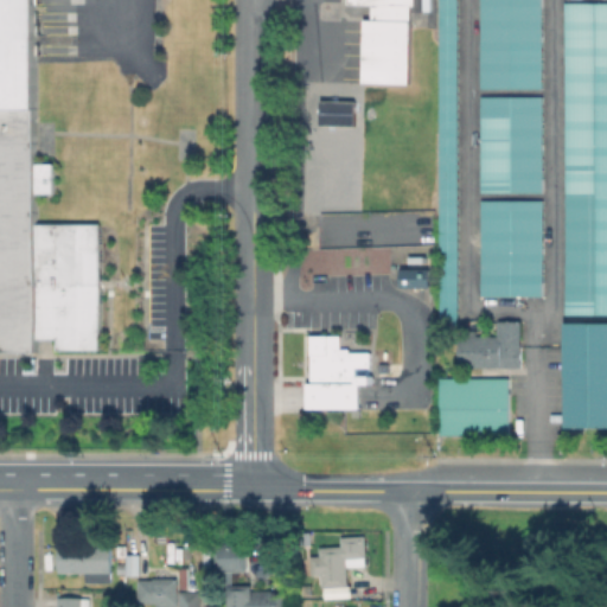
[(37,0),(37,223),(37,351),(0,351),(0,0),(37,0)]
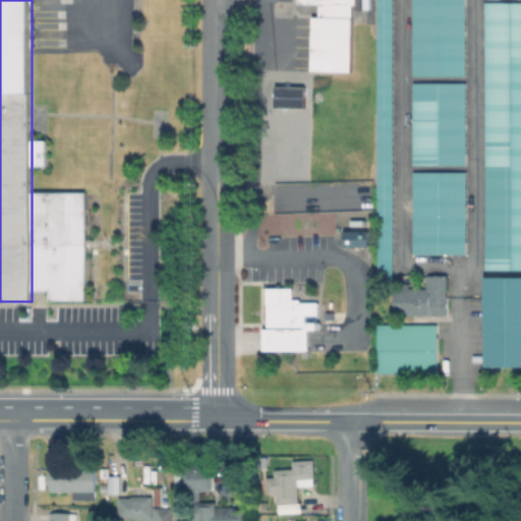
[(354,0),(354,71),(316,71),(316,7),(298,7),(298,0),(354,0)]
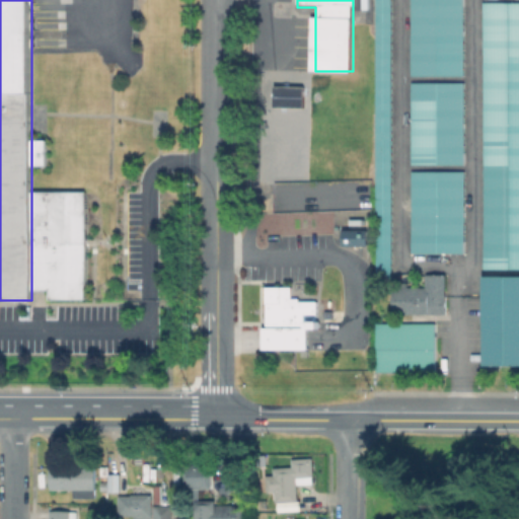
[(392,0),(391,278),(376,278),(377,0),(392,0)]
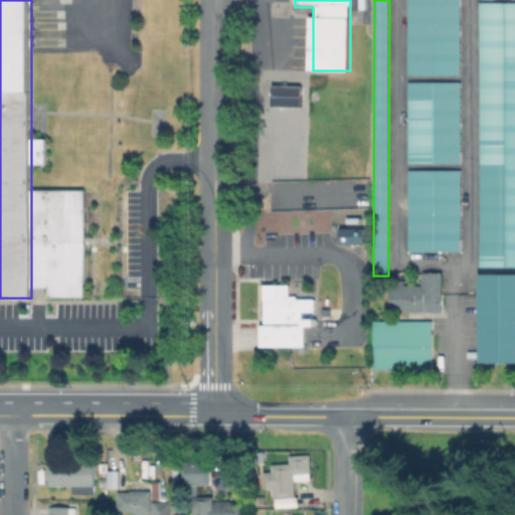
[(460,0),(460,75),(408,75),(408,0),(460,0)]
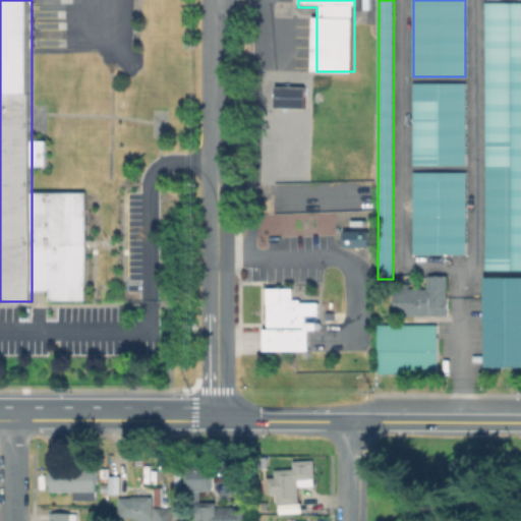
[(519,0),(519,3),(520,3),(520,271),(485,271),(487,2),(513,2),(513,0),(519,0)]
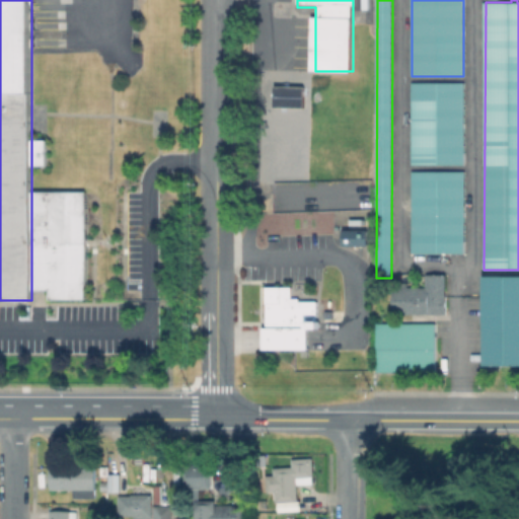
[(464,83),(463,165),(412,164),(413,83),(464,83)]
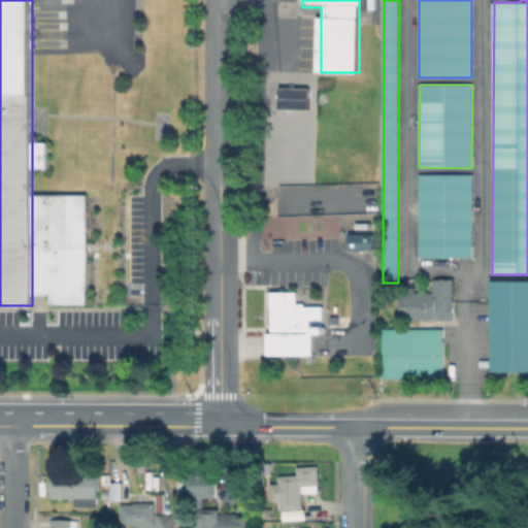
[(472,176),(471,258),(420,258),(420,175),(472,176)]
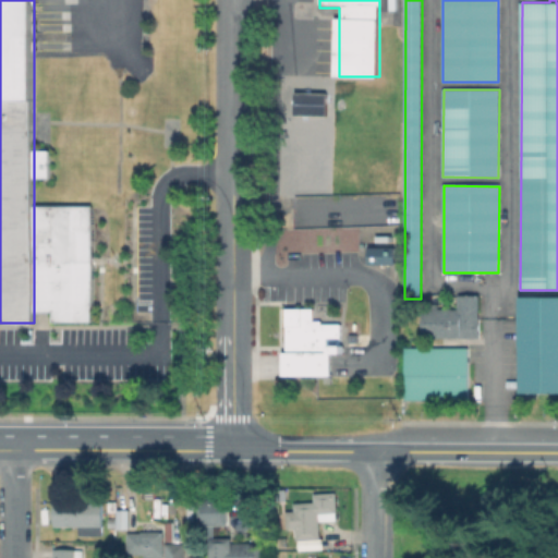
[(34,311),(34,205),(92,205),(92,320),(53,320),(53,311),(34,311)]
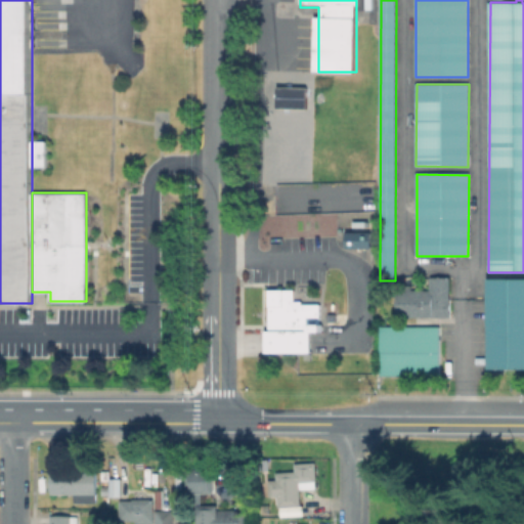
[(369,231),(344,231),(344,248),(369,248),(369,231)]
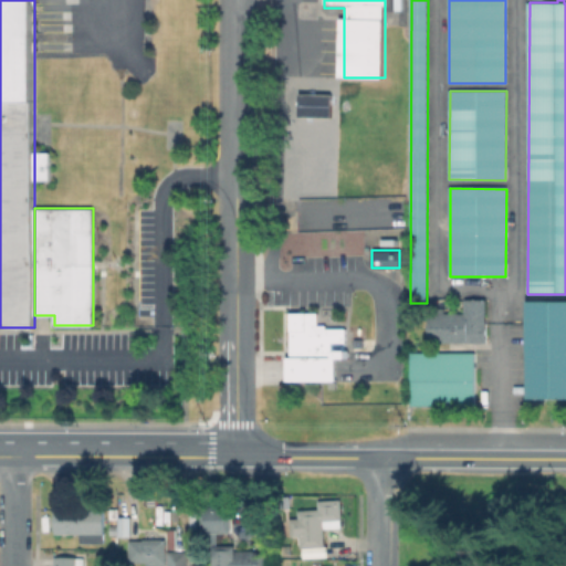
[(488,301),(488,343),(432,342),(432,331),(427,331),(427,316),(437,316),(437,312),(464,312),(464,301),(488,301)]
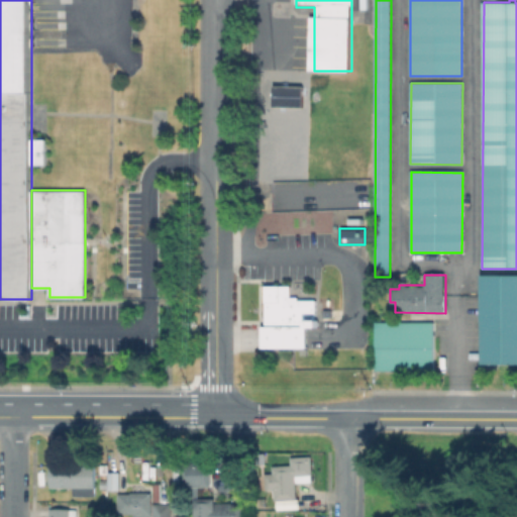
[(516,277),(516,364),(483,364),(484,277),(516,277)]
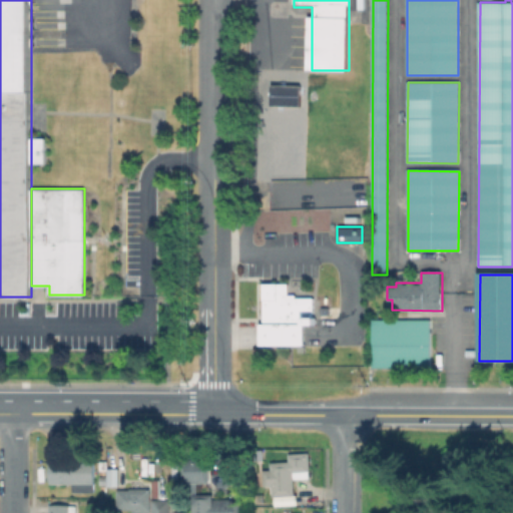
[(315,297),(315,317),(317,317),(317,324),(306,324),(306,345),(262,345),(262,323),(264,323),(265,283),(290,283),(290,294),(297,294),(297,297),(315,297)]
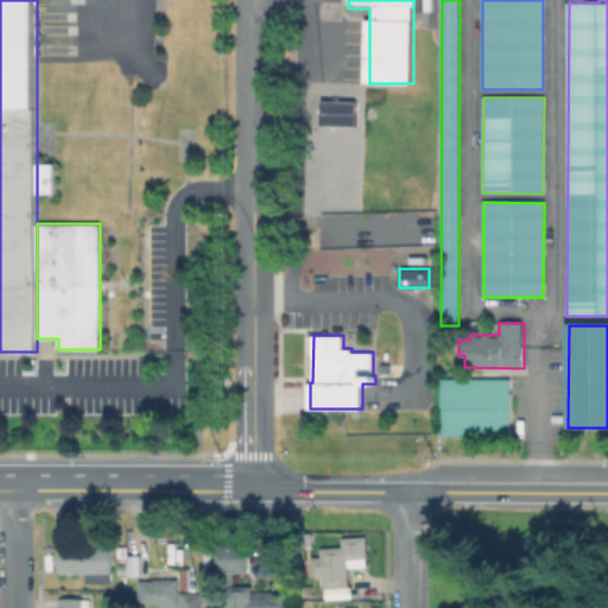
[(512,381),(511,436),(443,436),(444,380),(512,381)]
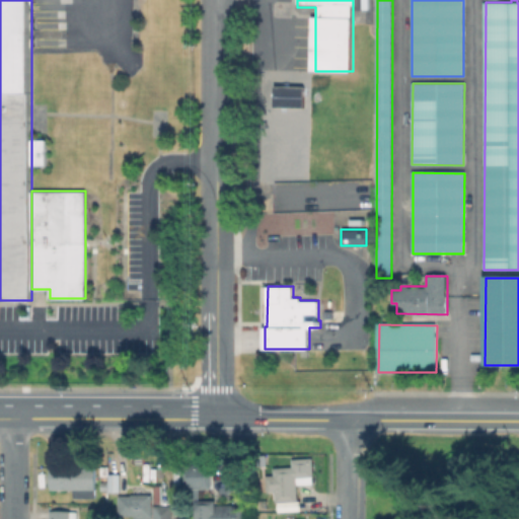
[(297,484),(299,500),(276,502),(276,491),(268,491),(267,474),(275,473),(275,467),(293,465),(293,458),(313,457),(314,475),(313,475),(313,483),(297,484)]
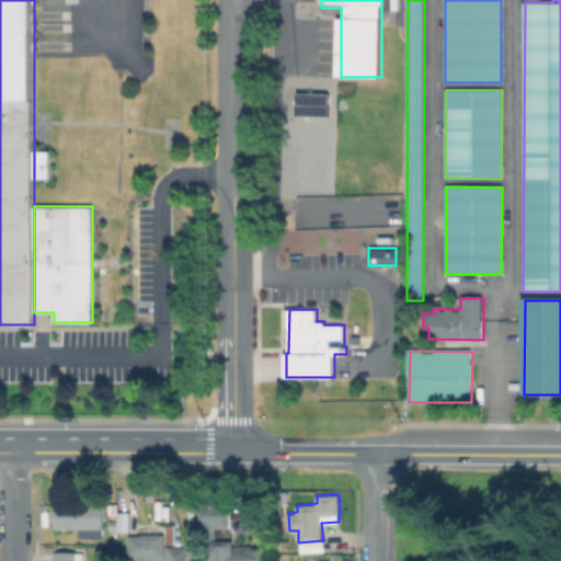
[(231,499),(231,530),(199,530),(199,497),(231,499)]
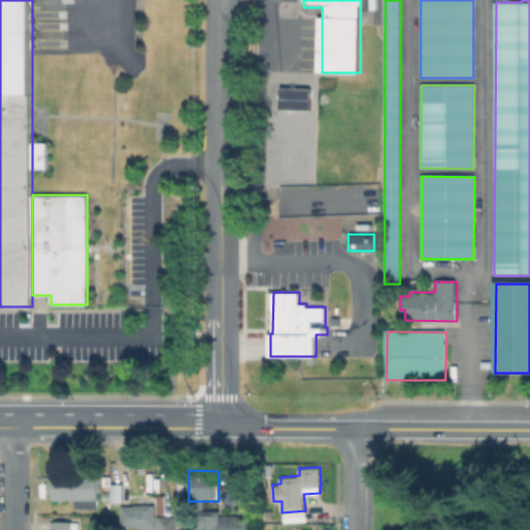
[(98,499),(98,507),(79,507),(79,499),(53,500),(53,474),(98,474),(98,499)]
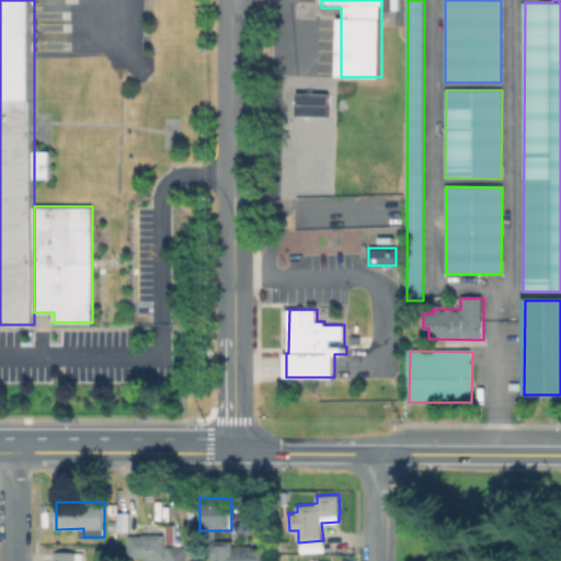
[(117,503),(116,524),(109,523),(109,503),(117,503)]
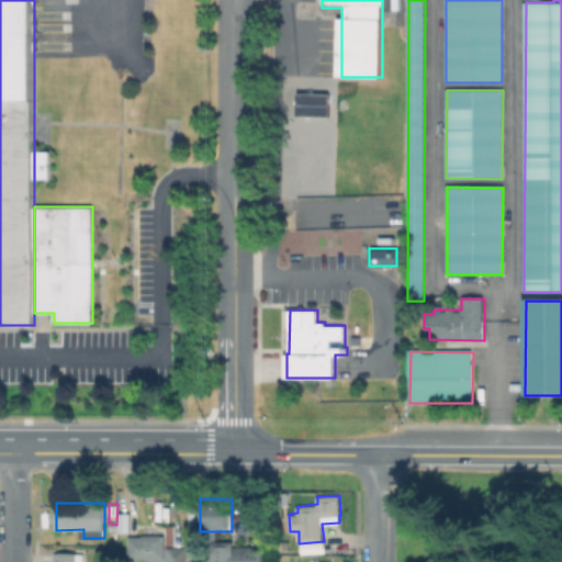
[(166,534),(166,548),(187,547),(187,561),(167,561),(167,560),(146,560),(146,558),(130,558),(130,536),(143,536),(143,534),(166,534)]
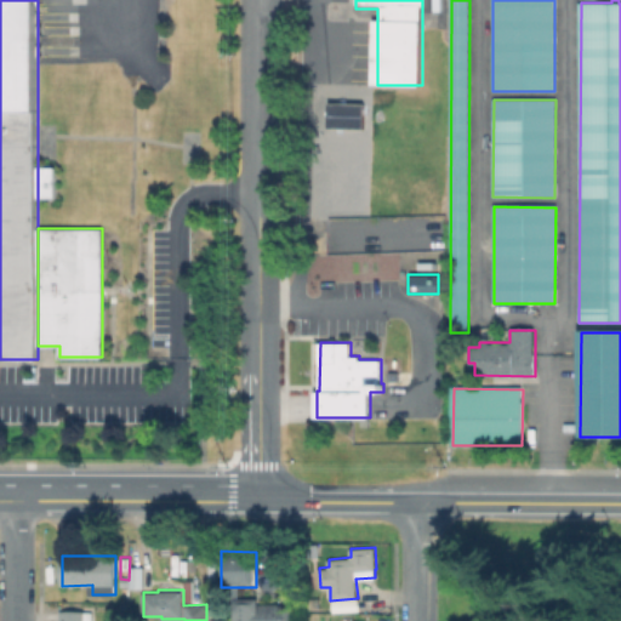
[(294,603),(294,620),(234,620),(234,598),(260,598),(260,603),(294,603)]
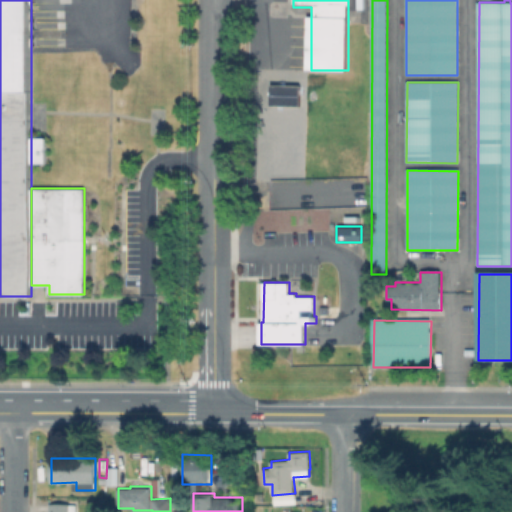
[(77,504),(77,511),(50,511),(50,503),(70,503),(70,504),(77,504)]
